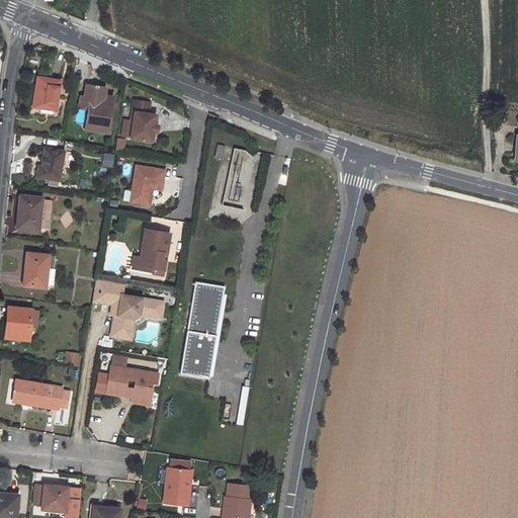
[(36,92),(33,106),(56,110),(61,81),(38,77),(36,92)]
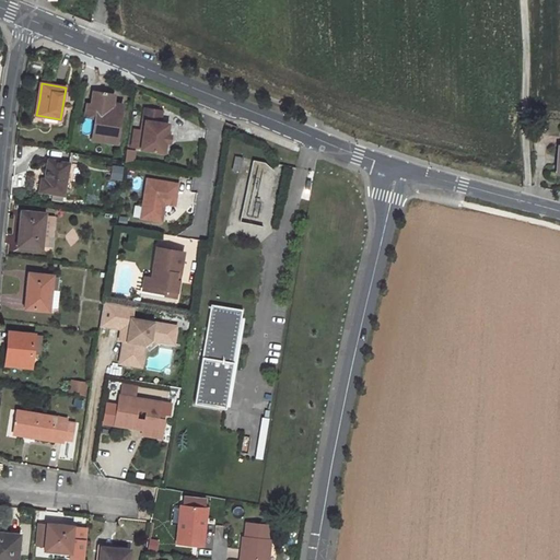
[(96,118),(93,139),(117,143),(124,105),(114,104),(115,95),(94,92),(92,105),(98,106),(96,118)]
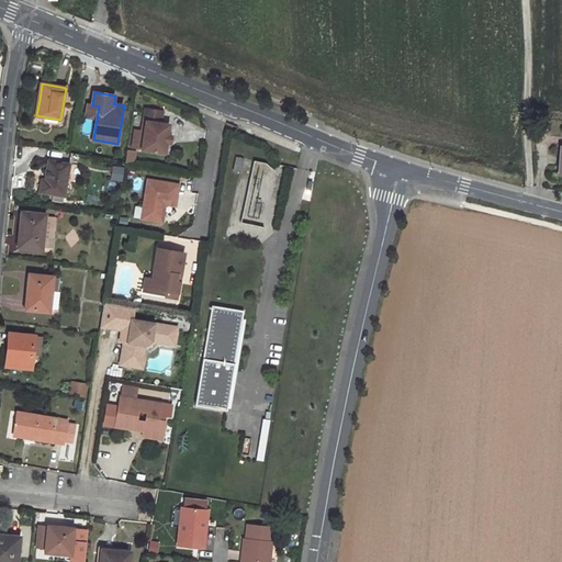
[(89,104),(87,116),(97,119),(99,107),(92,105),(89,104)]
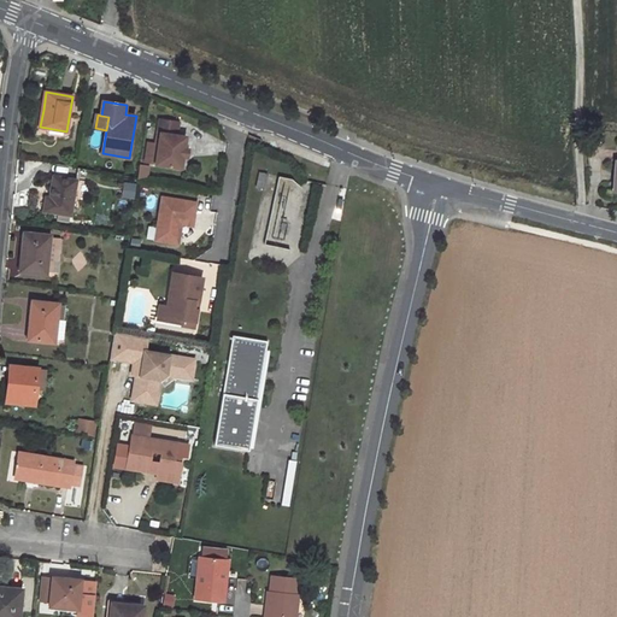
[(157,166),(182,170),(183,159),(182,159),(183,152),(184,152),(187,139),(177,137),(180,124),(160,122),(158,135),(162,135),(157,166)]
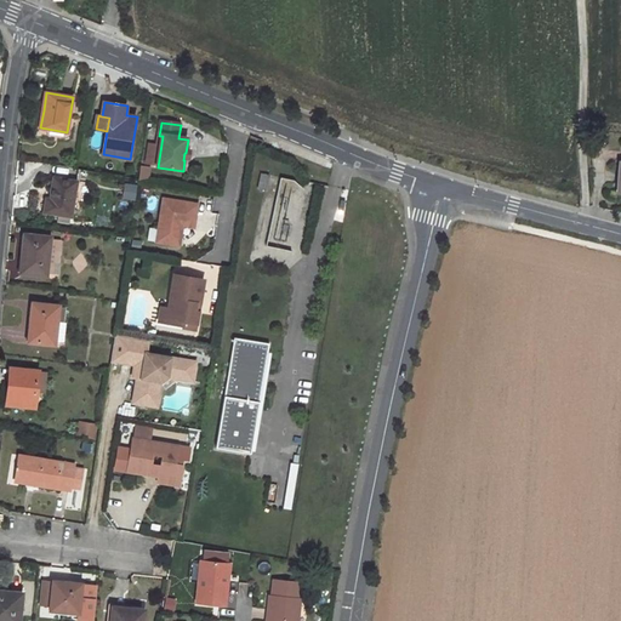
[(149,178),(151,165),(140,165),(138,178),(149,178)]
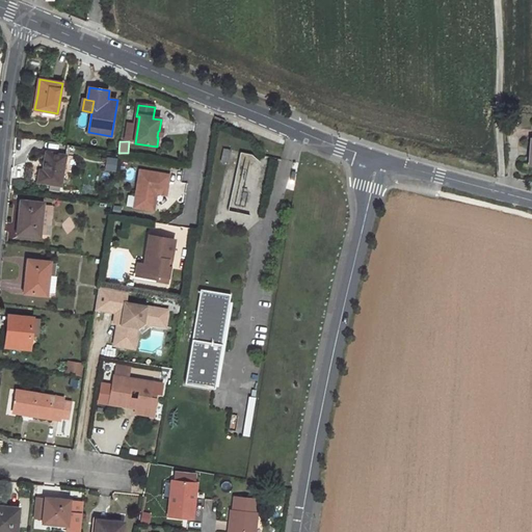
[(224,149),(221,163),(228,164),(231,150),(224,149)]
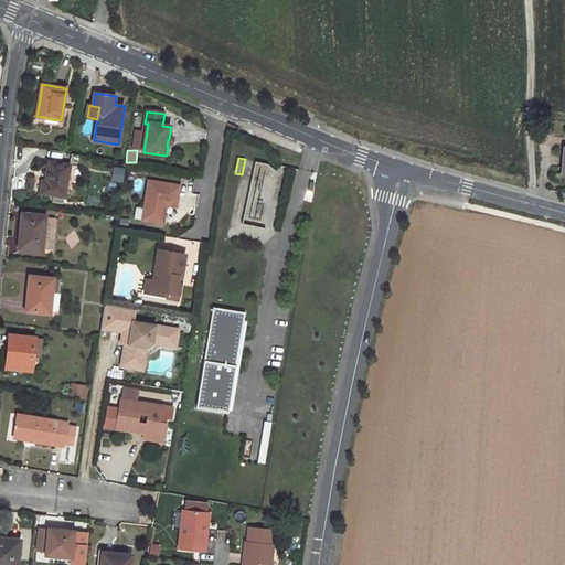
[(42,180),(40,193),(53,195),(52,201),(63,203),(64,198),(65,198),(71,164),(49,160),(45,181),(42,180)]
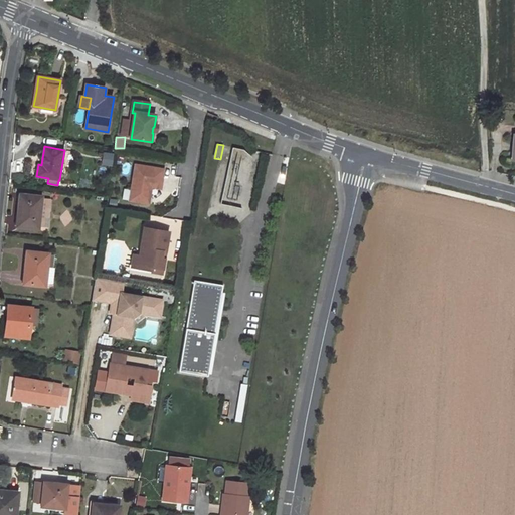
[(101,165),(112,167),(114,153),(103,152),(101,165)]
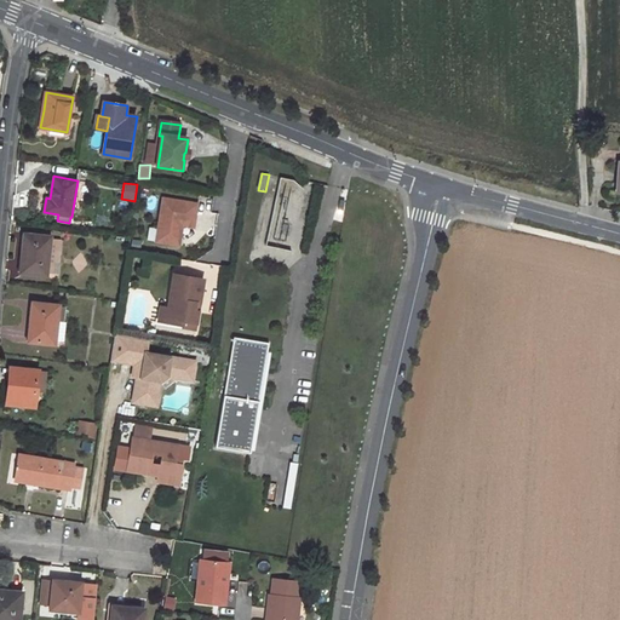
[(158,241),(181,245),(183,229),(181,229),(182,224),(183,225),(185,225),(187,216),(196,217),(199,204),(165,197),(158,241)]
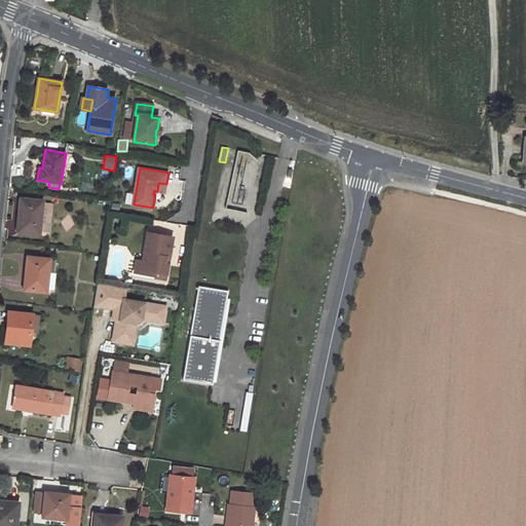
[(166,184),(158,183),(157,191),(165,192),(166,184)]
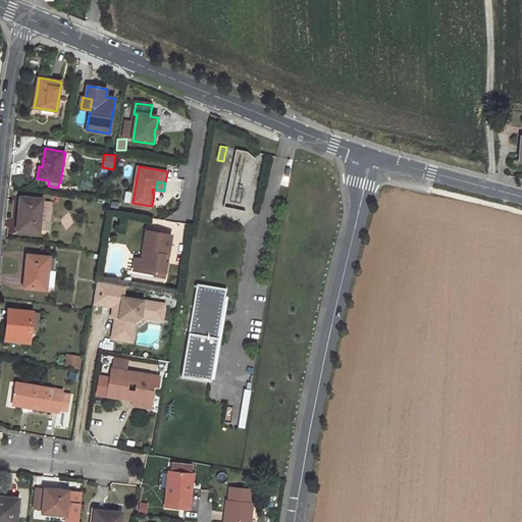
[(21,211),(19,229),(39,231),(40,229),(42,201),(42,199),(20,197),(19,210),(21,211)]
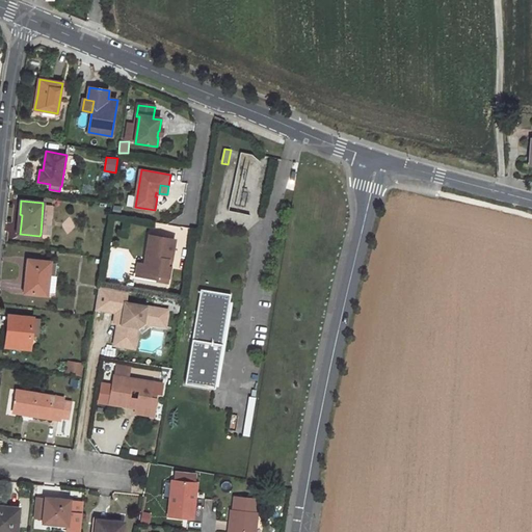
[(43,205),(41,234),(46,234),(47,224),(50,224),(52,206),(43,205)]
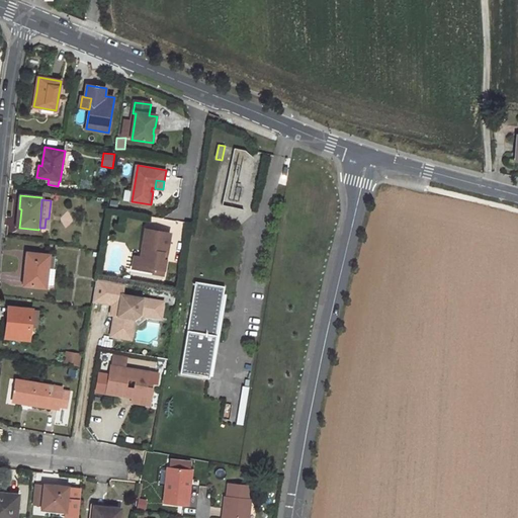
[(168,253),(171,233),(159,231),(147,229),(142,257),(140,269),(154,272),(155,272),(155,269),(165,270),(167,260),(165,260),(166,253),(168,253)]
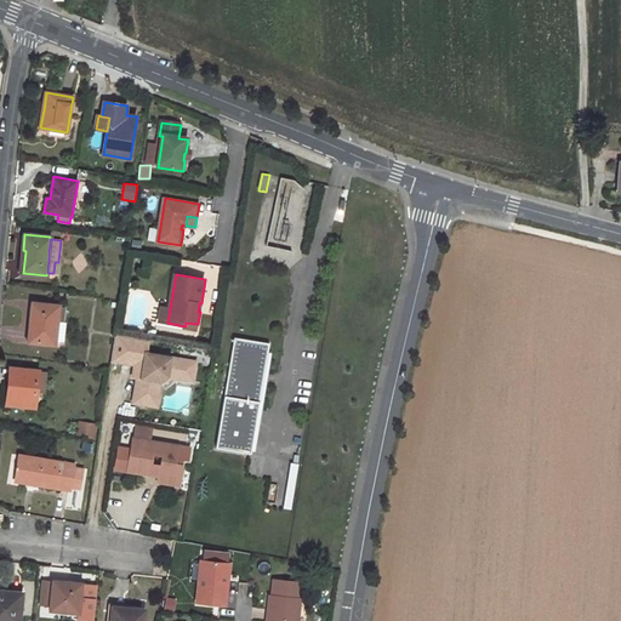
[(33,302),(32,319),(34,319),(32,341),(53,345),(55,337),(62,339),(64,308),(58,308),(58,306),(33,302)]
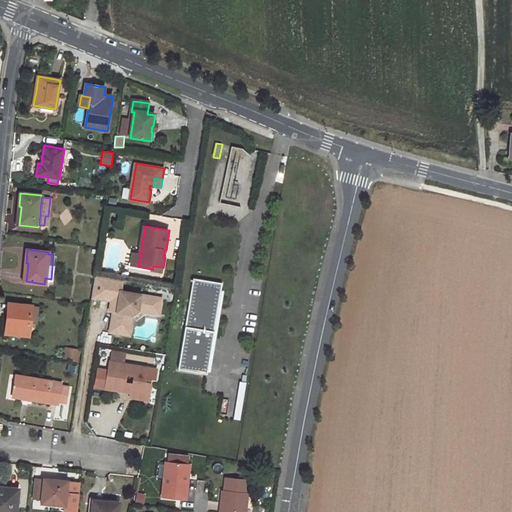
[(138,266),(140,254),(134,253),(132,266),(138,266)]
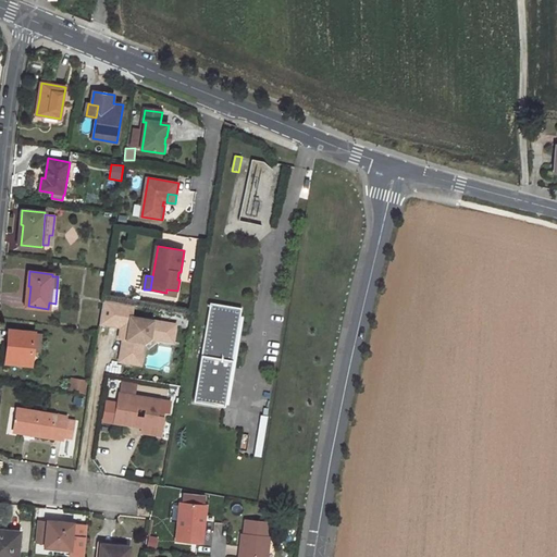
[(103,299),(100,320),(119,322),(118,326),(122,326),(126,327),(124,338),(120,361),(137,363),(141,342),(145,342),(151,338),(151,334),(163,336),(165,322),(133,317),(134,305),(103,299)]
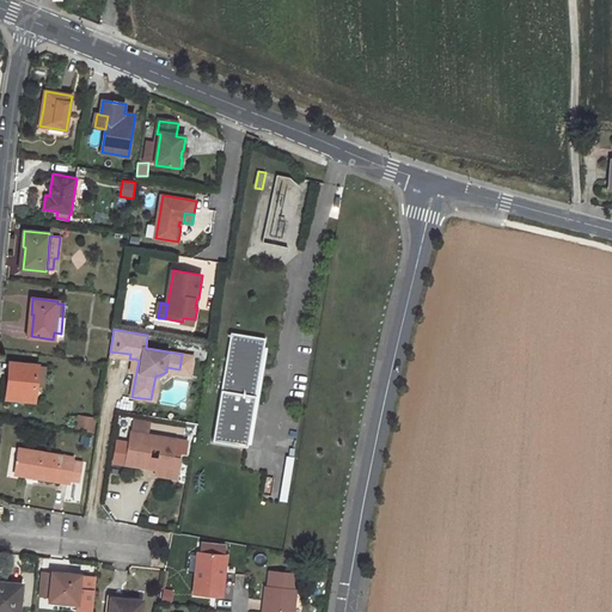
[(249,335),(232,332),(227,361),(233,362),(231,372),(226,371),(214,441),(249,447),(267,338),(249,335)]
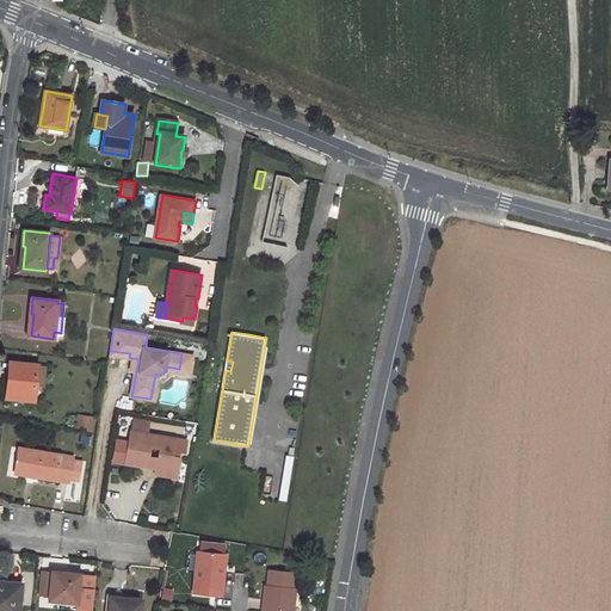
[(179,369),(166,366),(166,371),(190,375),(193,356),(181,353),(179,369)]
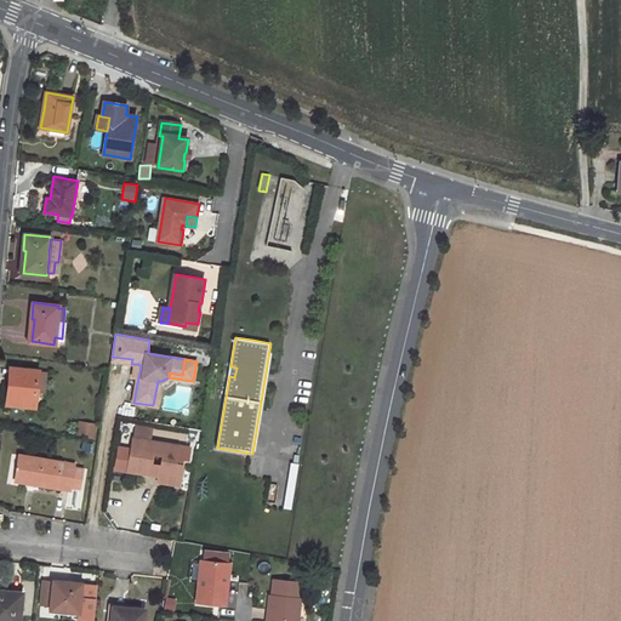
[(9,381),(6,398),(36,402),(38,391),(39,370),(10,366),(9,381)]
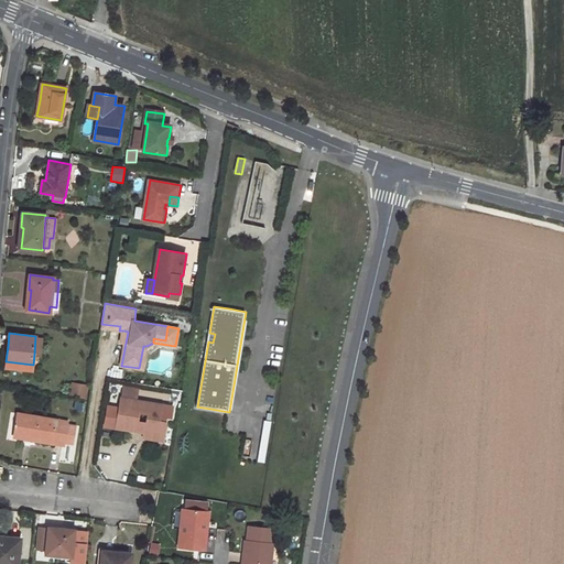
[(44,337),(35,336),(34,355),(42,356),(44,337)]
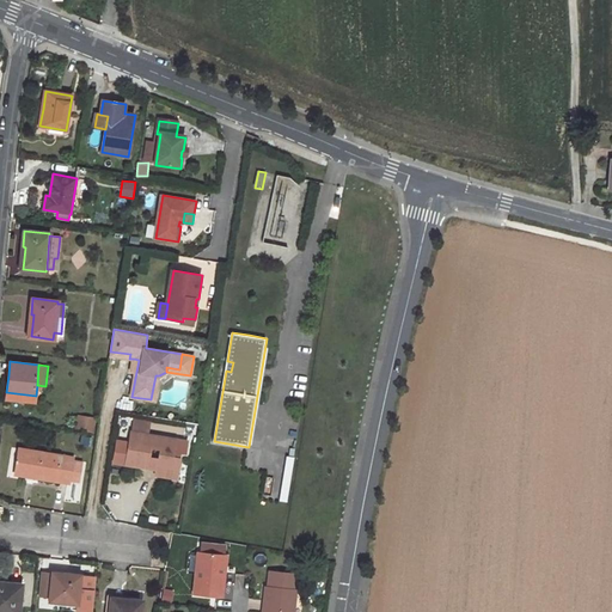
[(6,392),(6,399),(35,402),(36,396),(6,392)]
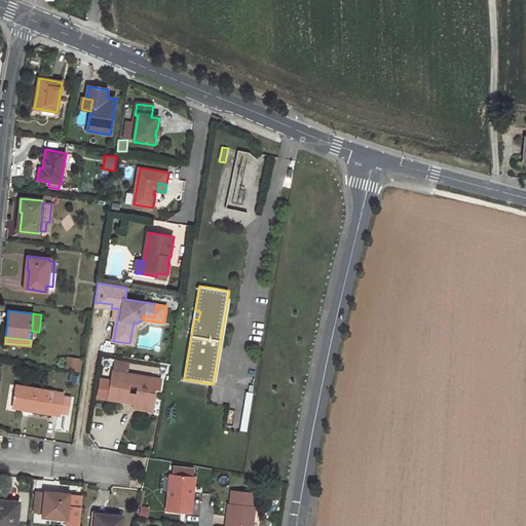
[(135,404),(135,408),(152,411),(155,393),(149,392),(152,378),(113,371),(109,399),(127,402),(128,401),(136,402),(135,404)]
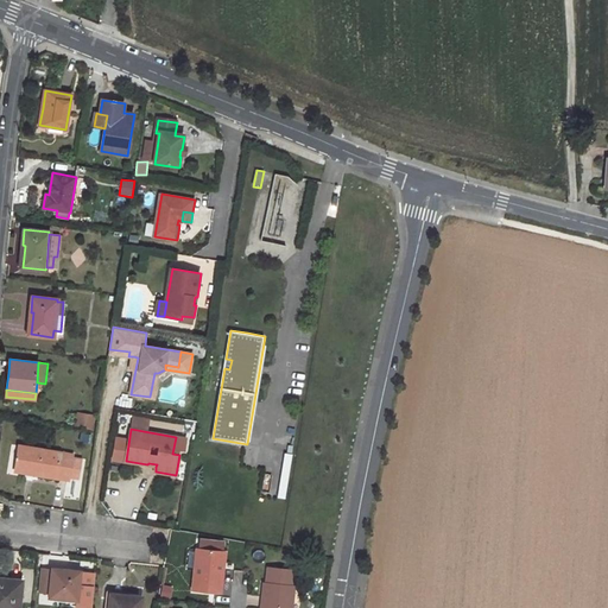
[(20,445),(16,467),(39,472),(39,475),(69,480),(69,477),(73,456),(73,454),(20,445)]
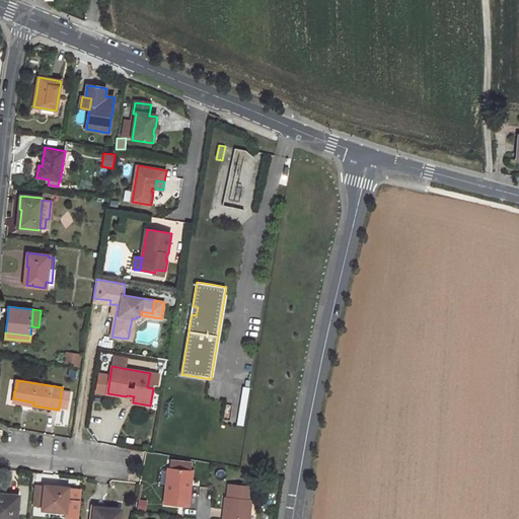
[(62,389),(59,408),(68,410),(71,391),(62,389)]
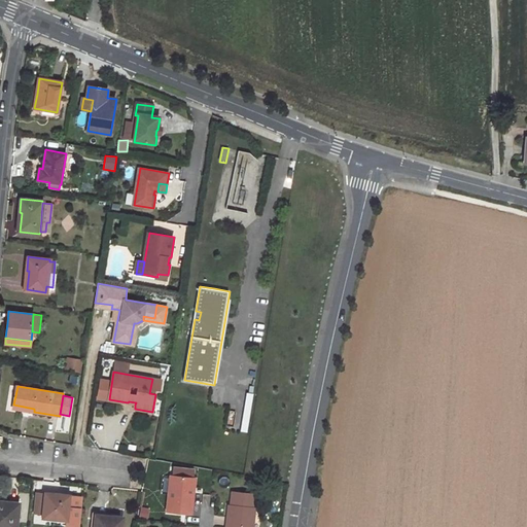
[(171,476),(168,512),(191,514),(192,496),(195,479),(171,476)]
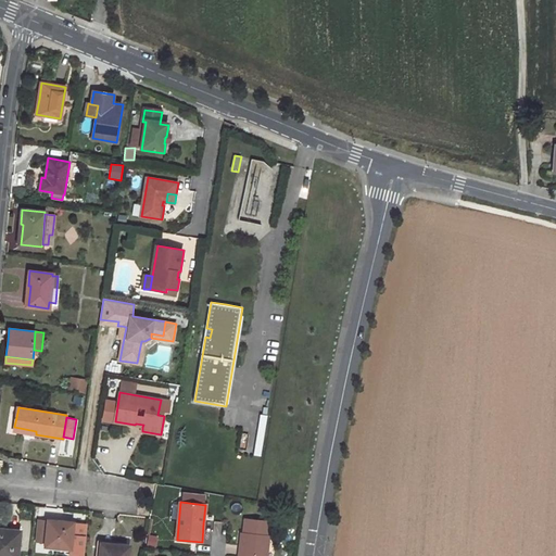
[(267,555),(269,535),(266,535),(268,521),(244,518),(243,536),(240,536),(238,555),(267,555)]
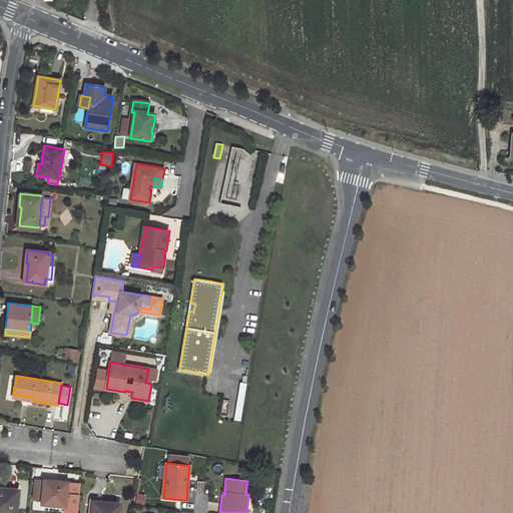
[(44,480),(42,503),(65,506),(67,482),(55,481),(44,480)]
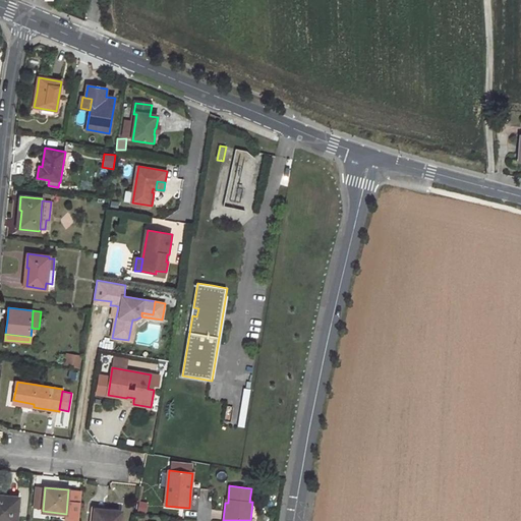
[(0,500),(0,520),(16,520),(18,498),(1,496),(1,501),(0,500)]
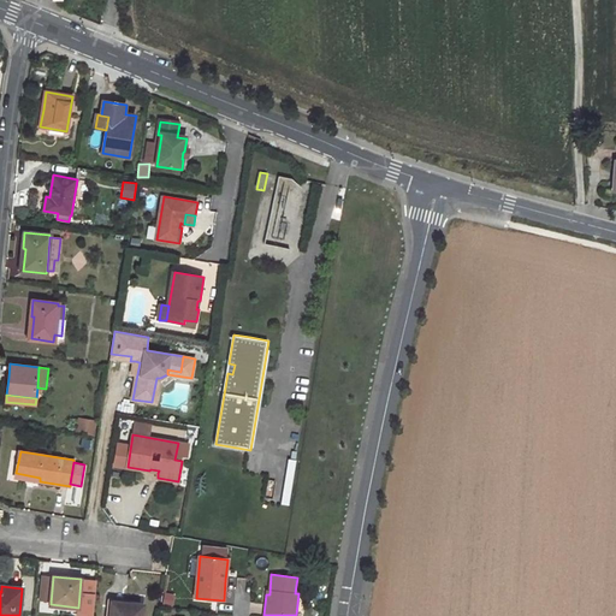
[(112,605),(110,615),(142,615),(143,605),(128,604),(128,606),(112,605)]
